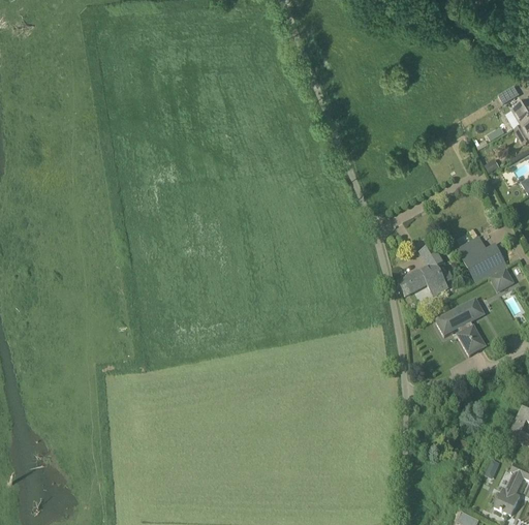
[(519,93),(514,85),(493,97),(496,102),(500,99),(502,103),(519,93)]
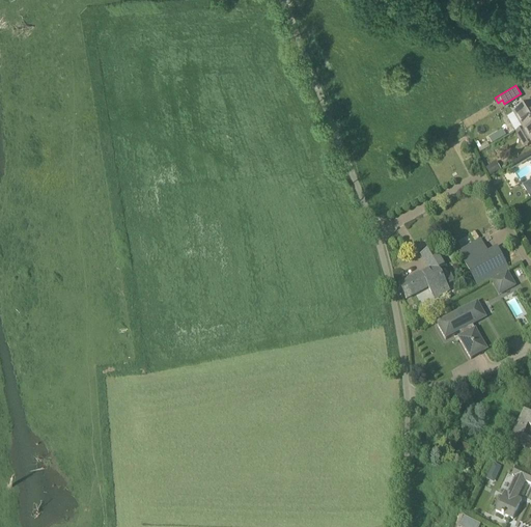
[(515,129),(523,125),(530,119),(530,100),(529,101),(530,102),(527,104),(525,102),(525,103),(507,114),(515,129)]
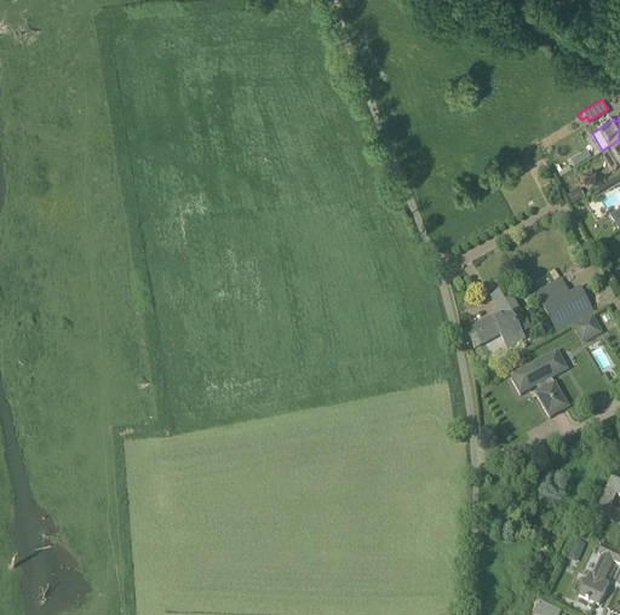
[(558,168),(557,168),(560,172),(561,173),(572,167),(568,162),(561,166),(558,168)]
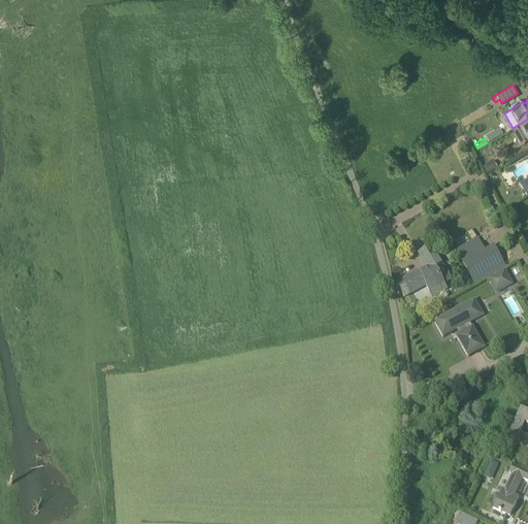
[(494,158),(483,164),(488,172),(498,165),(494,158)]
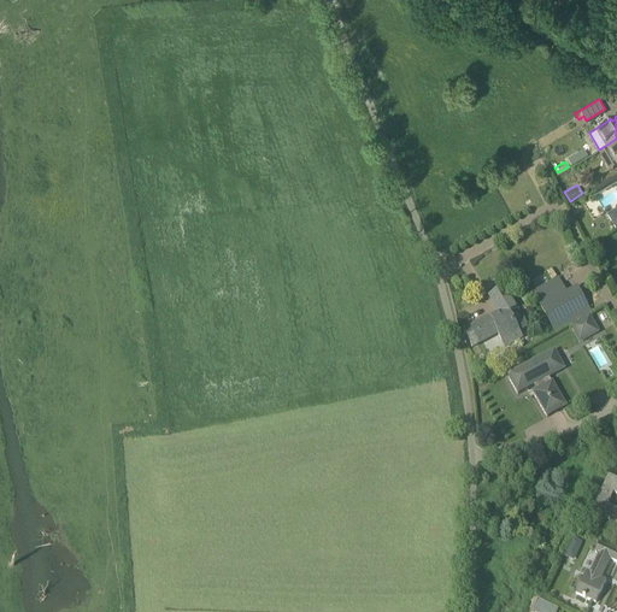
[(569,293),(564,286),(558,275),(533,289),(556,329),(592,309),(580,287),(569,293)]
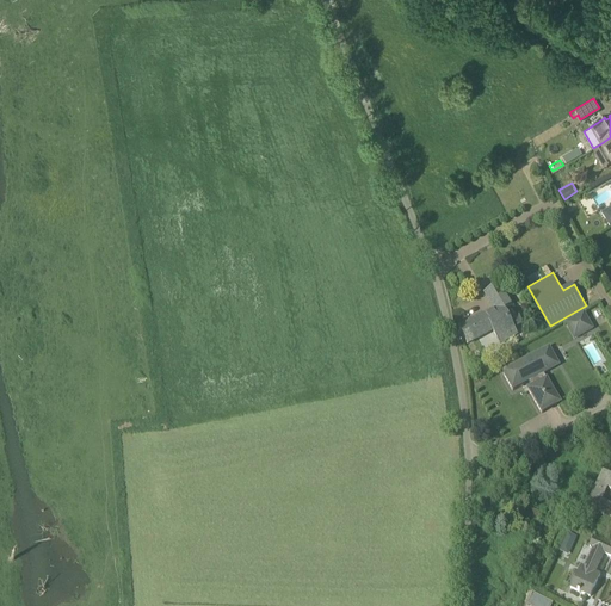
[(495,305),(460,326),(468,340),(493,327),(500,340),(517,331),(514,326),(522,321),(523,317),(516,304),(512,303),(499,280),(485,289),(495,305)]
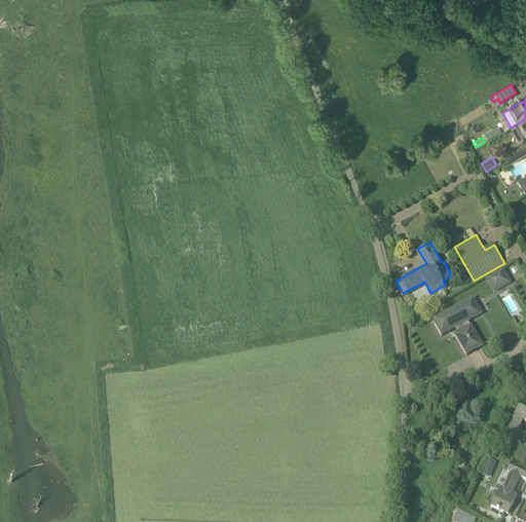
[(494,289),(501,286),(511,280),(502,266),(487,275),(494,289)]
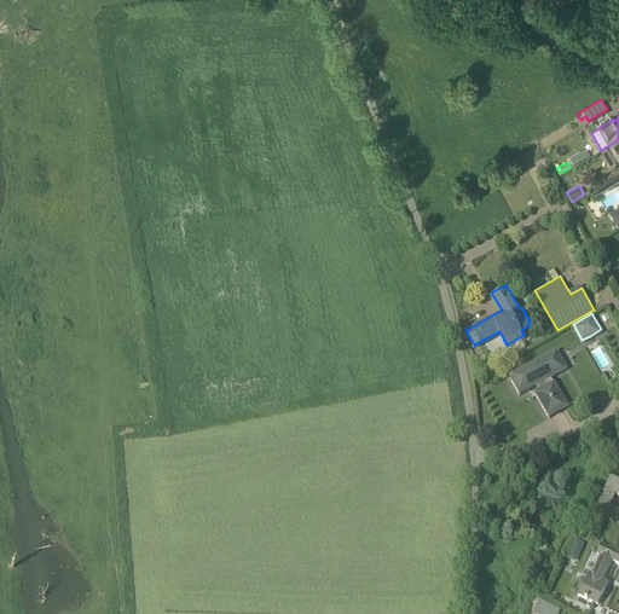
[(567,405),(559,389),(550,375),(566,366),(556,349),(510,375),(519,392),(534,383),(538,389),(534,391),(549,415),(567,405)]
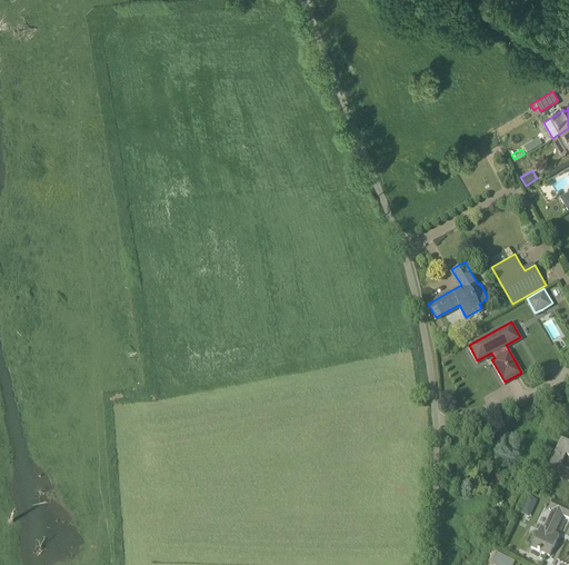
[(568,440),(561,438),(546,471),(568,481),(568,440)]
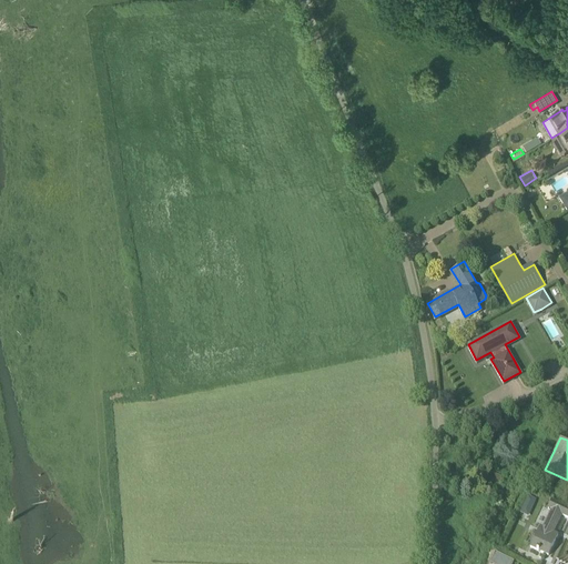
[(500,490),(506,475),(495,471),(489,485),(500,490)]
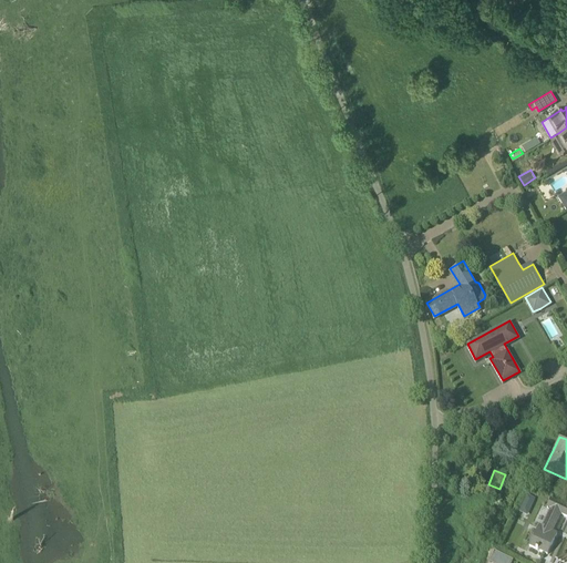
[(527,492),(521,508),(528,511),(534,495),(527,492)]
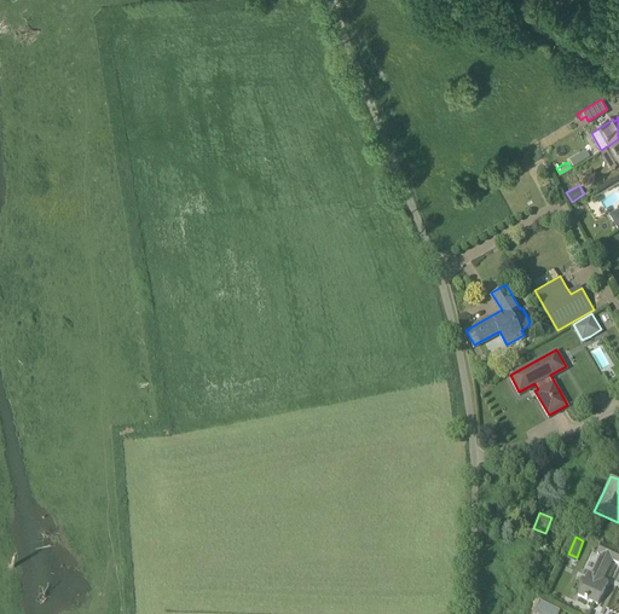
[(618,549),(601,542),(597,550),(601,551),(591,571),(589,569),(578,592),(597,601),(608,578),(603,575),(612,556),(618,560),(618,549)]
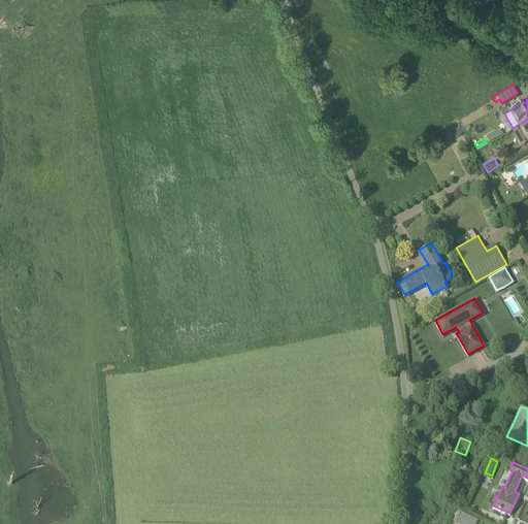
[(474,523),(477,519),(460,511),(456,520),(464,523),(474,523)]
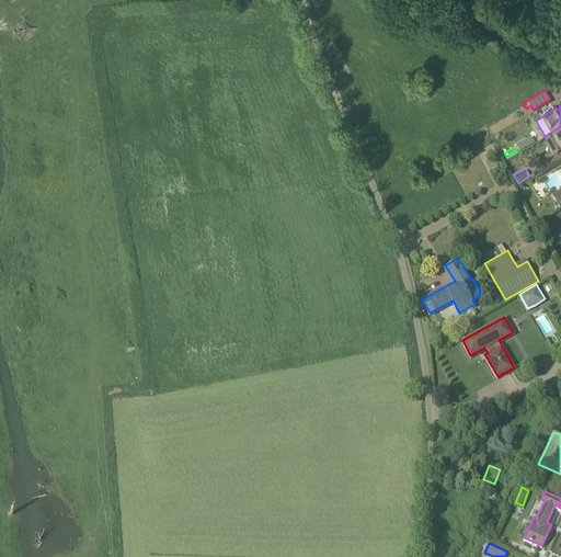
All buildings are outlined.
